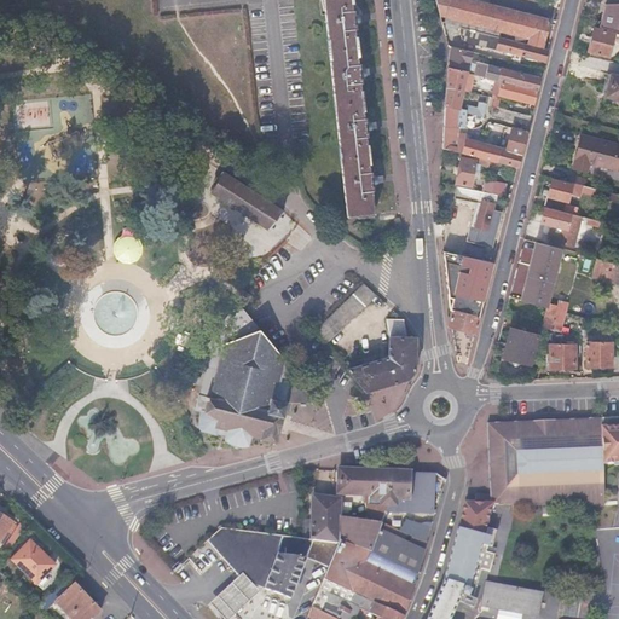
[(323,0),(347,215),(374,213),(371,184),(377,184),(376,175),(370,175),(365,129),(371,129),(370,121),(364,122),(359,76),(365,75),(364,67),(358,67),(354,23),(359,23),(359,15),(353,15),(351,0),(323,0)]
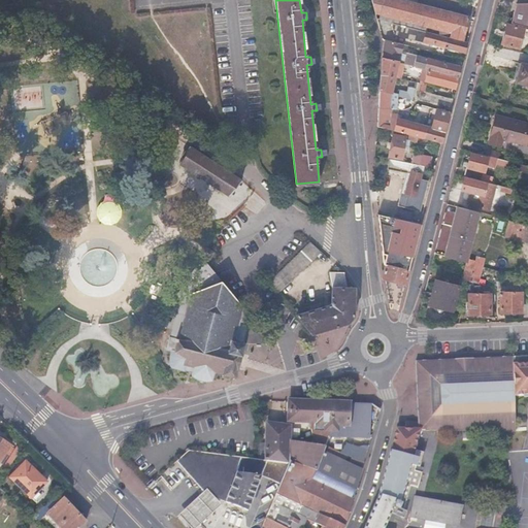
[(371,0),(375,11),(419,23),(418,27),(427,29),(428,26),(463,35),(468,17),(419,4),(403,0),(371,0)]
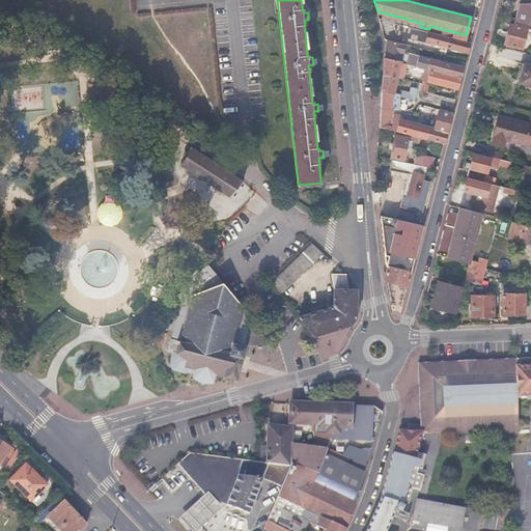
[(505,45),(523,49),(528,29),(510,25),(505,45)]
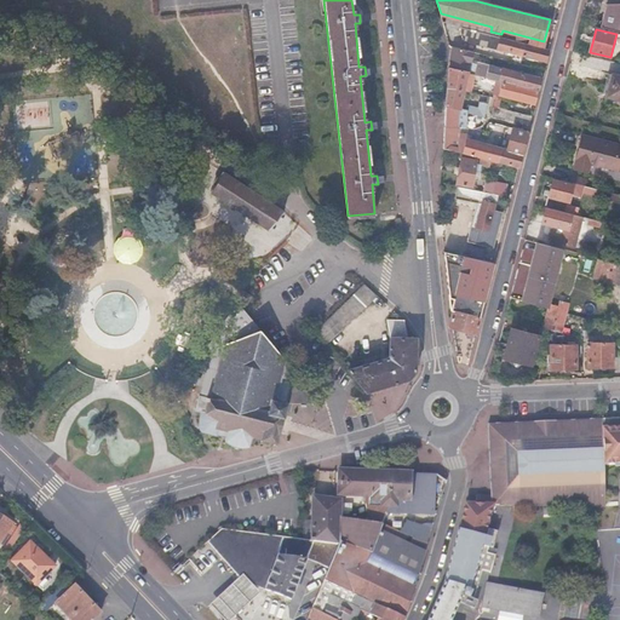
[(498,49),(546,61),(549,49),(493,34),(491,44),(498,45),(498,49)]
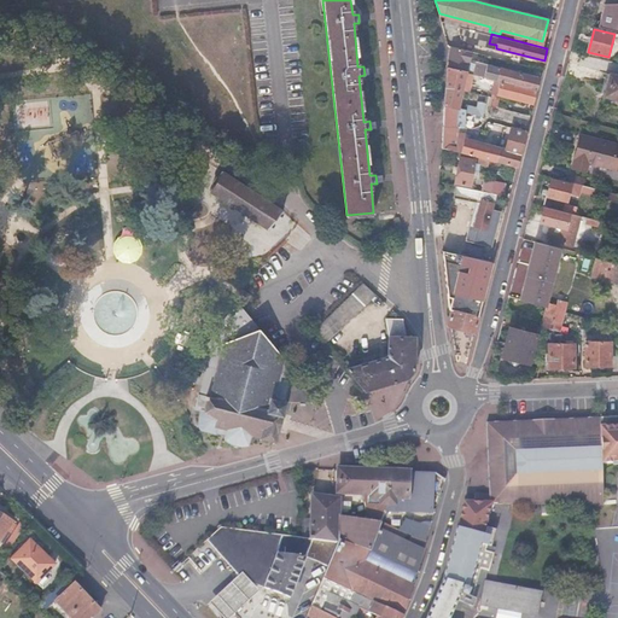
[(447,66),(447,68),(467,73),(472,52),(452,47),(450,56),(447,66)]
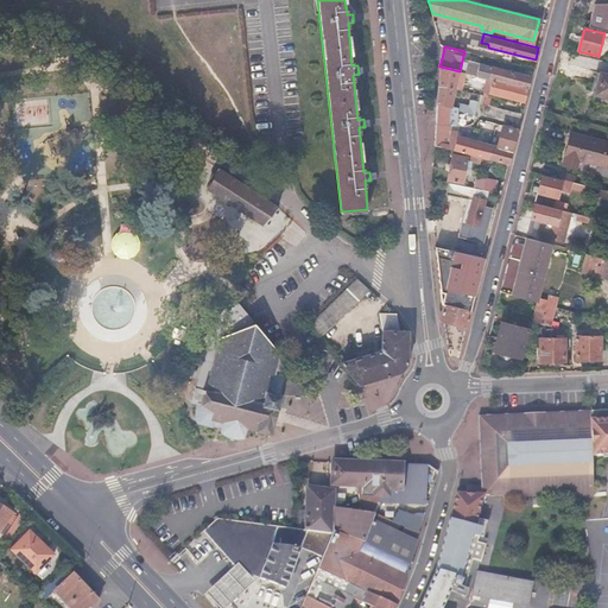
[(469,61),(466,74),(479,76),(481,63),(469,61)]
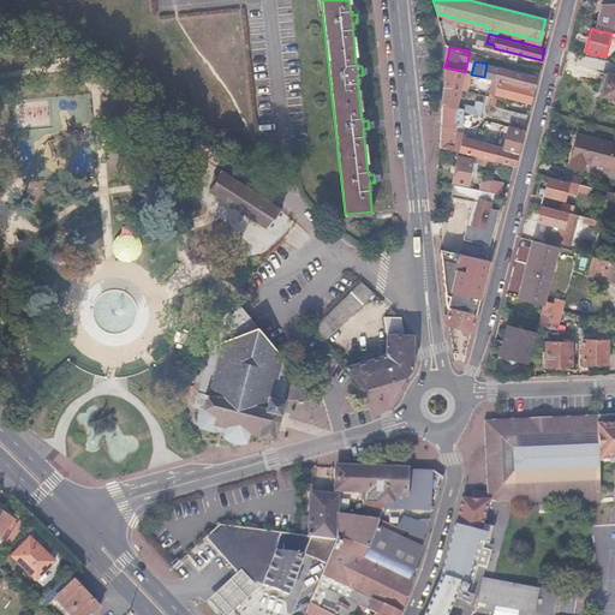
[(487,64),(484,77),(494,79),(533,90),(537,77),(500,69),(497,66),(487,64)]
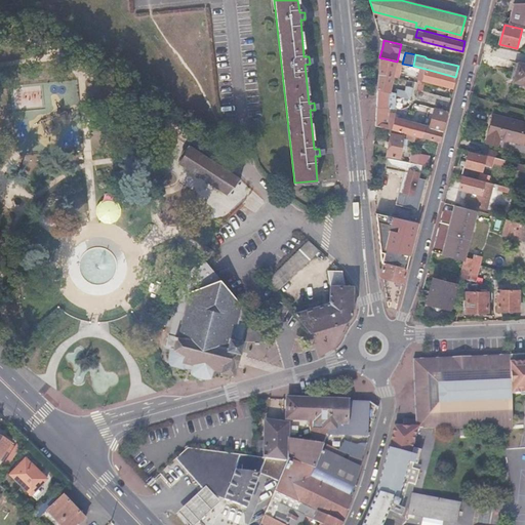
[(379,57),(378,73),(394,77),(397,62),(379,57)]
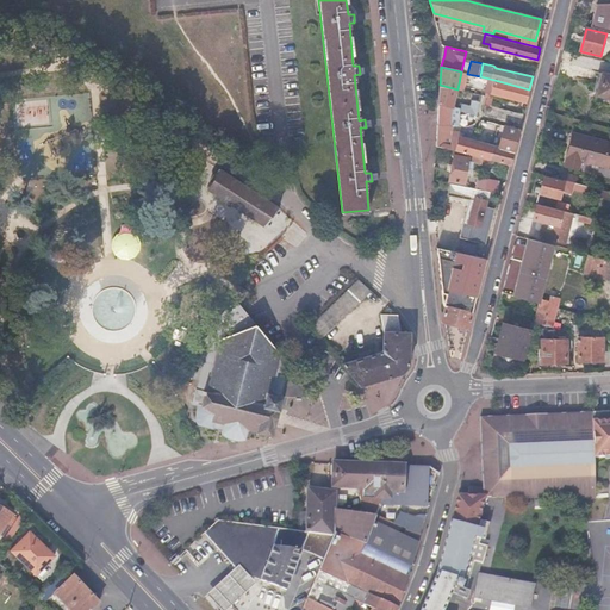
[(597,94),(609,98),(609,75),(603,73),(597,94)]
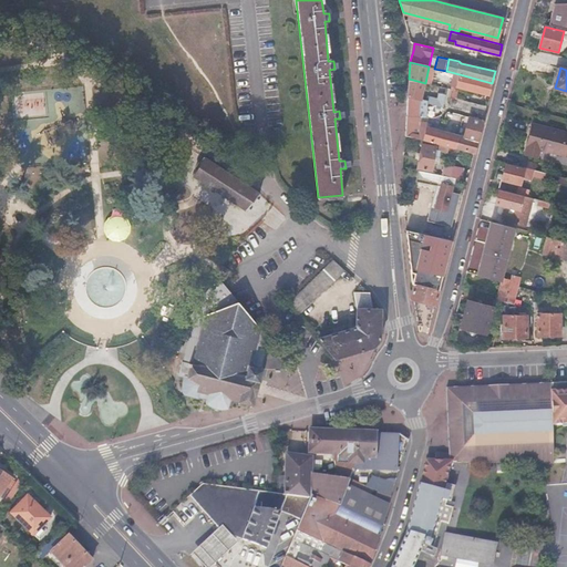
[(453,84),(490,94),(492,83),(455,73),(453,84)]
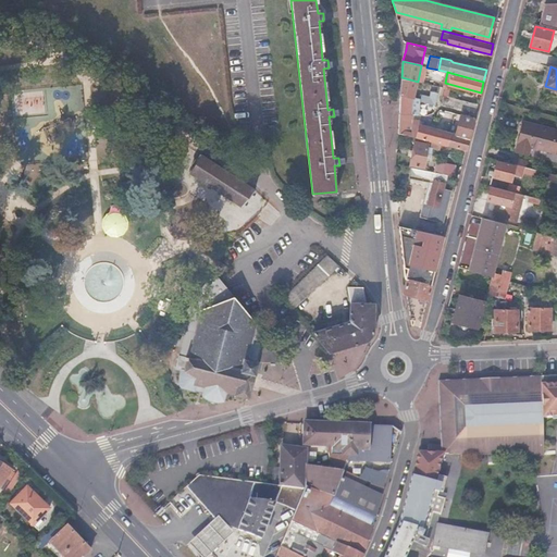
[(401,77),(401,95),(419,97),(435,101),(435,100),(423,97),(423,95),(415,93),(418,82),(401,77)]
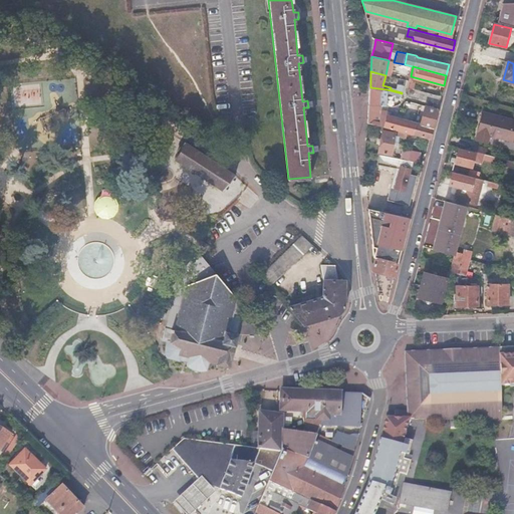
[(370,87),(368,105),(380,106),(381,104),(387,105),(387,94),(401,98),(402,93),(387,89),(370,87)]
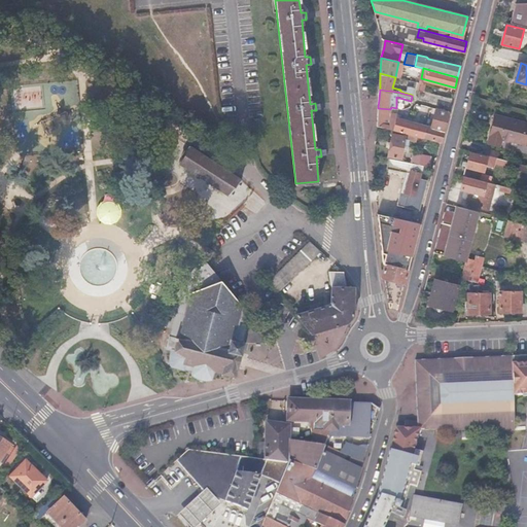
[(419,98),(450,106),(452,99),(418,90),(417,94),(419,98)]
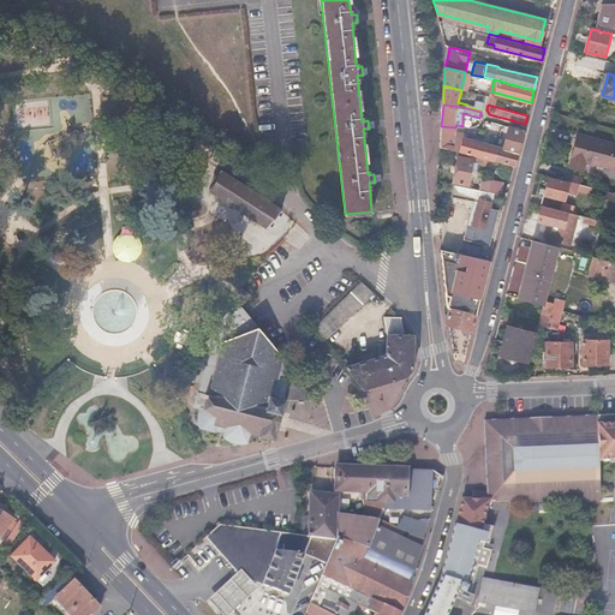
[(441,126),(440,147),(459,151),(463,137),(464,132),(455,131),(455,127),(441,126)]
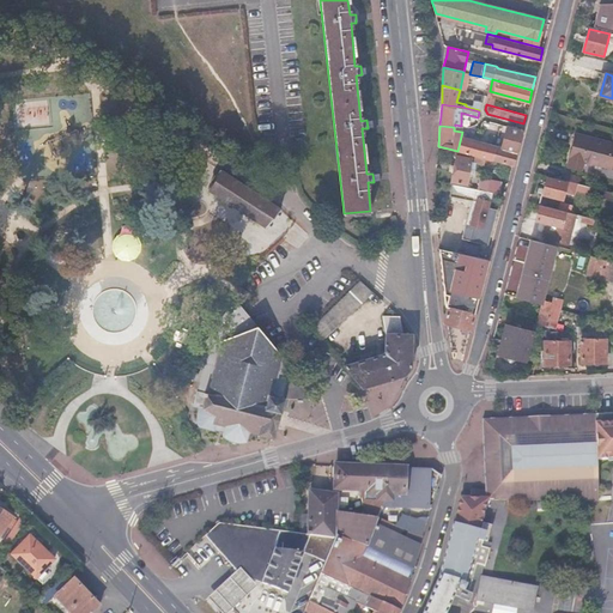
[(496,146),(503,149),(508,127),(499,126),(496,141),(497,141),(496,146)]
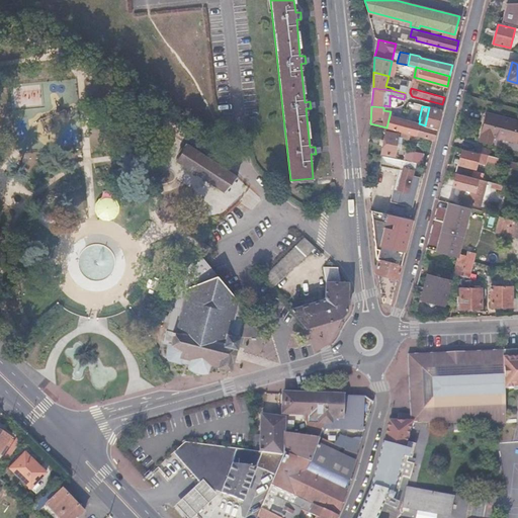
[(425,125),(436,128),(440,110),(429,107),(425,125)]
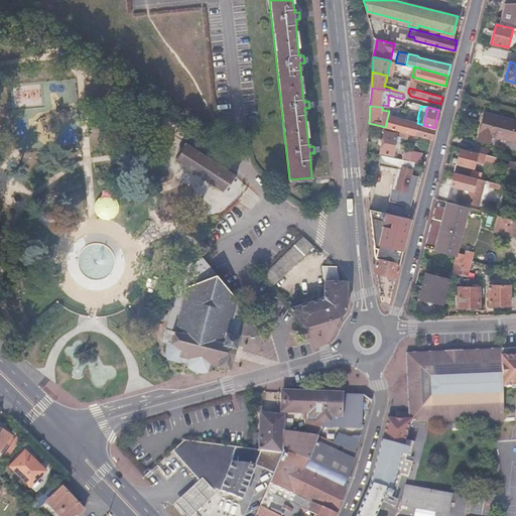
[(515,141),(515,119),(485,112),(478,139),(489,142),(491,135),(515,141)]
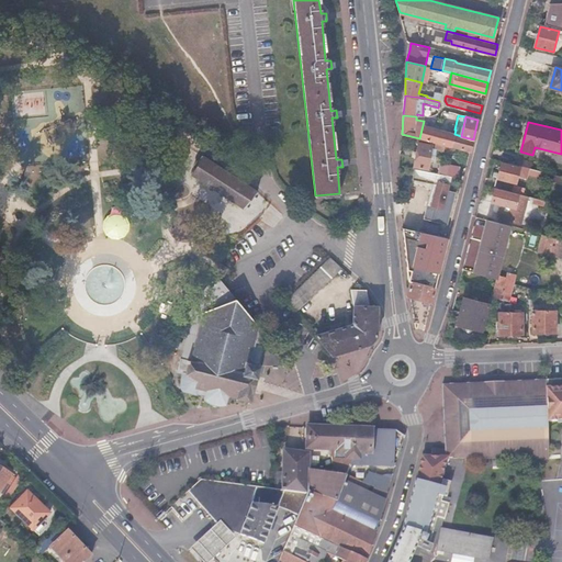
[(419,138),(470,152),(473,139),(461,136),(454,134),(450,133),(450,131),(448,130),(447,131),(423,125),(419,138)]
